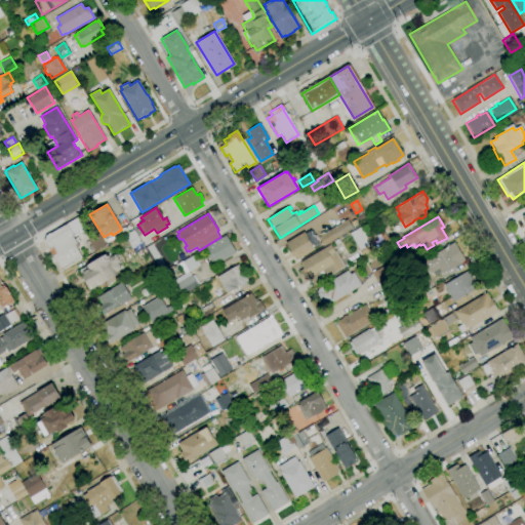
[(61,270),(44,241),(45,240),(45,239),(45,238),(45,237),(45,236),(77,217),(84,229),(72,236),(77,243),(75,245),(82,257),(61,270)]
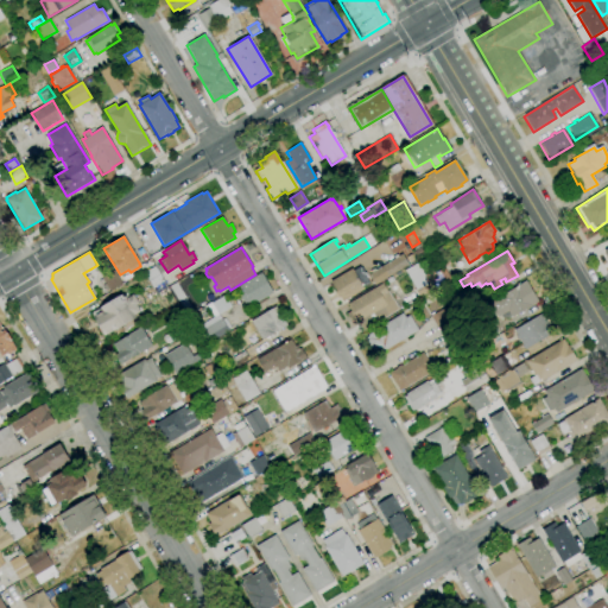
[(374,286),(367,276),(368,274),(372,272),(371,271),(374,268),(375,270),(393,258),(393,257),(397,254),(398,257),(400,254),(407,265),(374,286)]
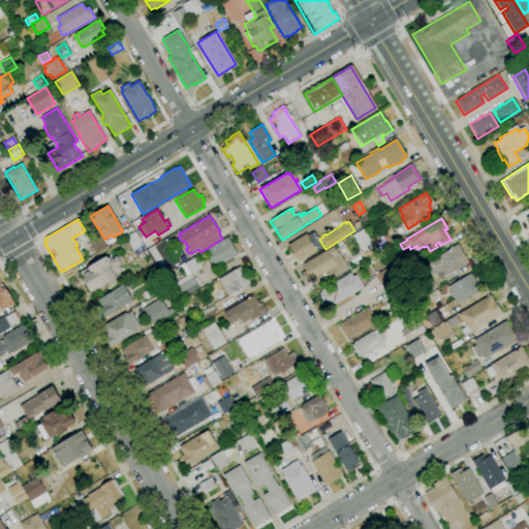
[(365,258),(361,250),(362,250),(353,235),(363,229),(371,244),(372,244),(377,251),(365,258)]
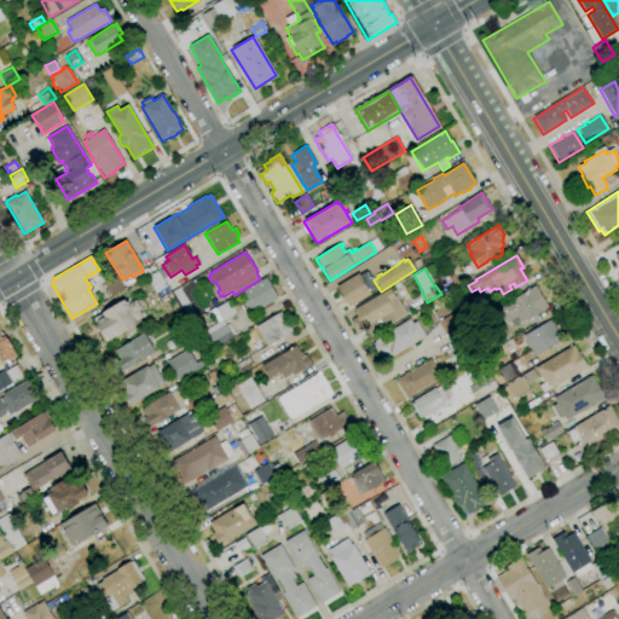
[(155,291),(146,278),(157,271),(166,285),(155,291)]
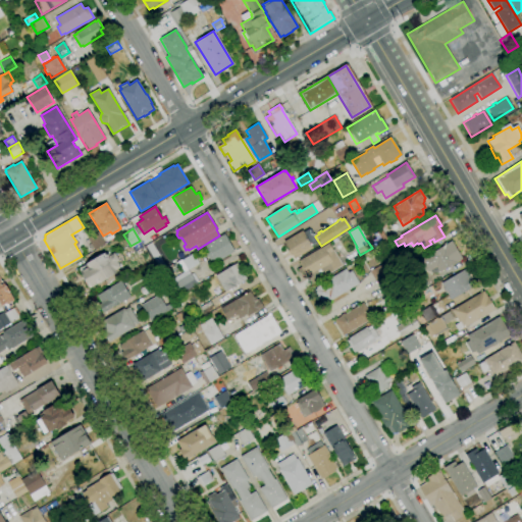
[(294,259),(283,243),(285,241),(301,230),(302,233),(308,229),(317,243),(311,247),(312,248),(294,259)]
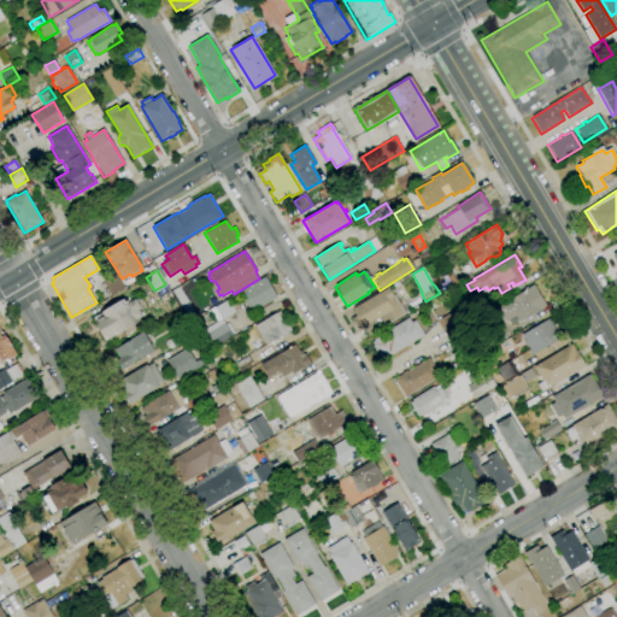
[(442,294),(435,282),(451,272),(458,285),(442,294)]
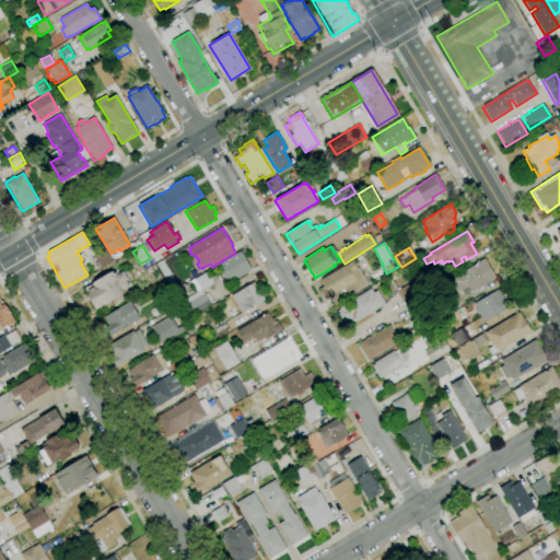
[(228,284),(221,272),(224,270),(220,264),(240,252),(252,269),(228,284)]
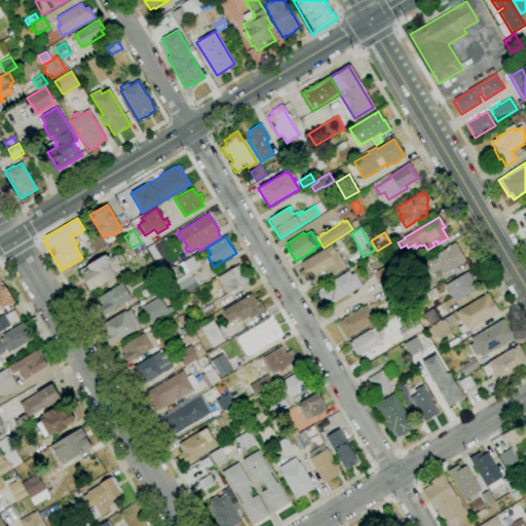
[(443,274),(439,268),(429,274),(422,263),(454,243),(465,261),(443,274)]
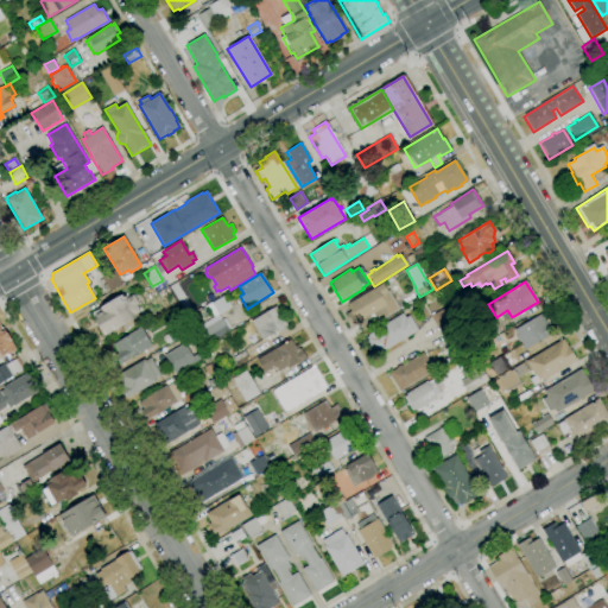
[(363,331),(358,322),(352,325),(344,315),(352,311),(347,304),(382,283),(399,310),(363,331)]
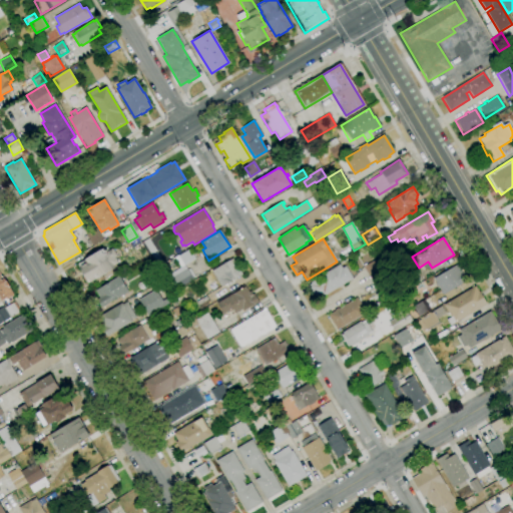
[(88,284),(77,265),(105,246),(107,250),(112,248),(117,255),(114,258),(118,263),(113,266),(114,268),(95,280),(95,279),(88,284)]
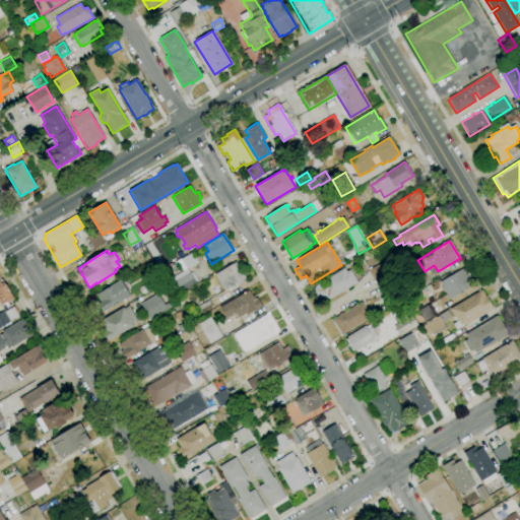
[(186,269),(181,259),(192,253),(198,262),(186,269)]
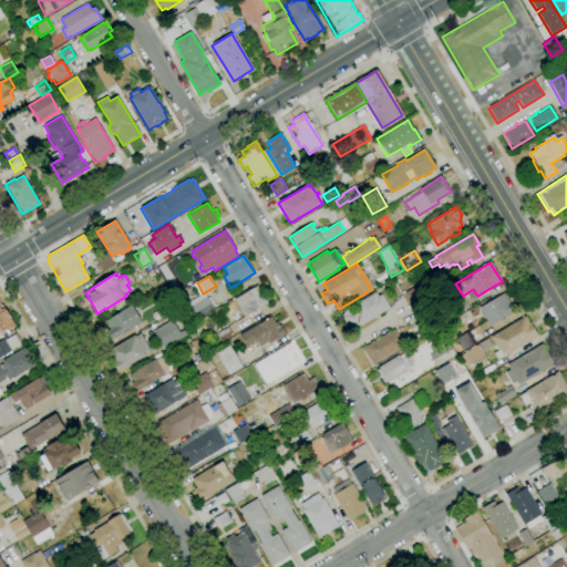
[(245,317),(234,299),(257,286),(267,303),(245,317)]
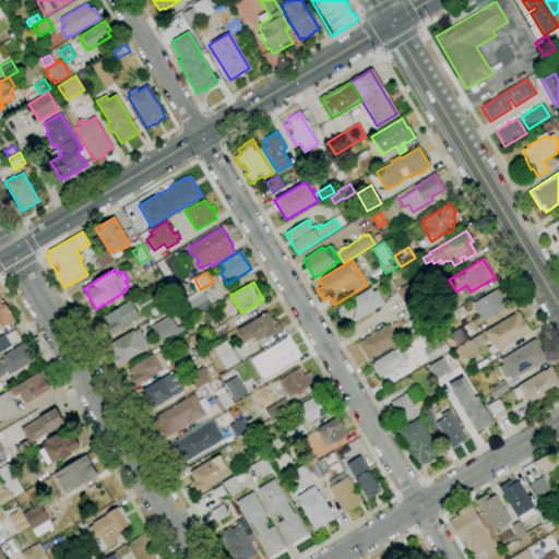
[(345,328),(336,313),(337,312),(336,310),(340,308),(339,306),(370,288),(372,292),(376,289),(376,290),(384,304),(345,328)]
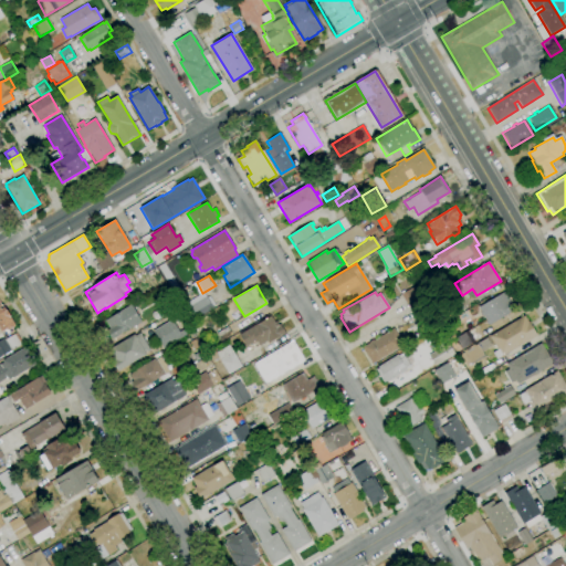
[(489,325),(483,316),(482,316),(480,313),(481,312),(478,307),(503,292),(509,301),(511,300),(516,310),(489,325)]
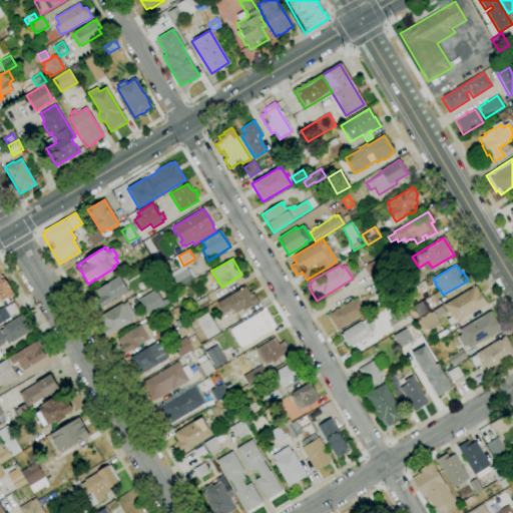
[(176,290),(170,279),(186,269),(193,280),(176,290)]
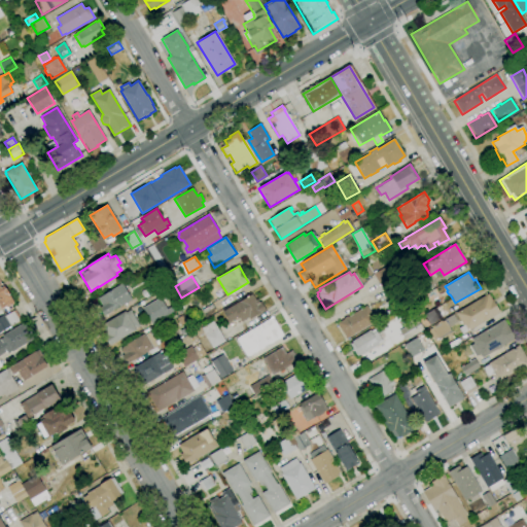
[(413,301),(408,290),(425,281),(430,291),(413,301)]
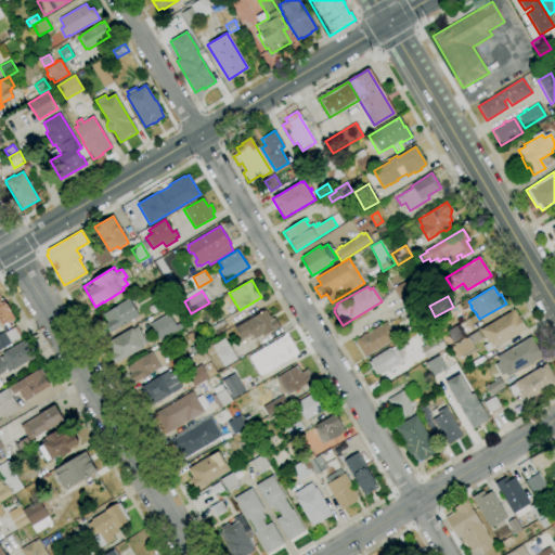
[(110,333),(104,324),(108,322),(103,313),(129,298),(139,315),(110,333)]
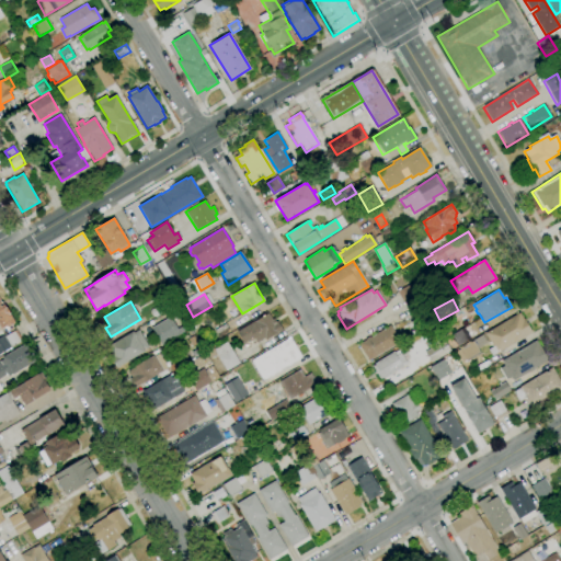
[(156,318),(150,310),(164,302),(169,309),(156,318)]
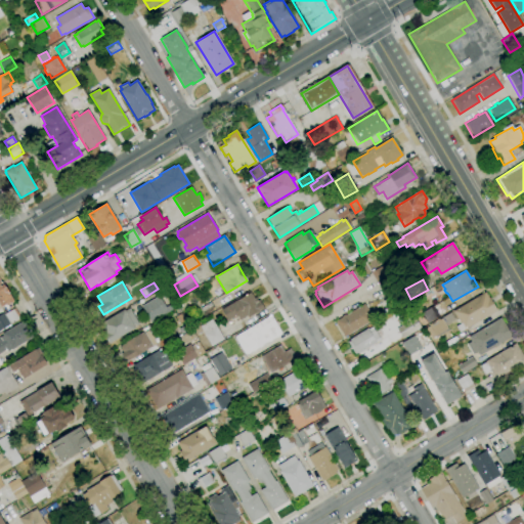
[(1,307),(0,305),(0,285),(1,287),(5,285),(14,301),(8,305),(7,304),(1,307)]
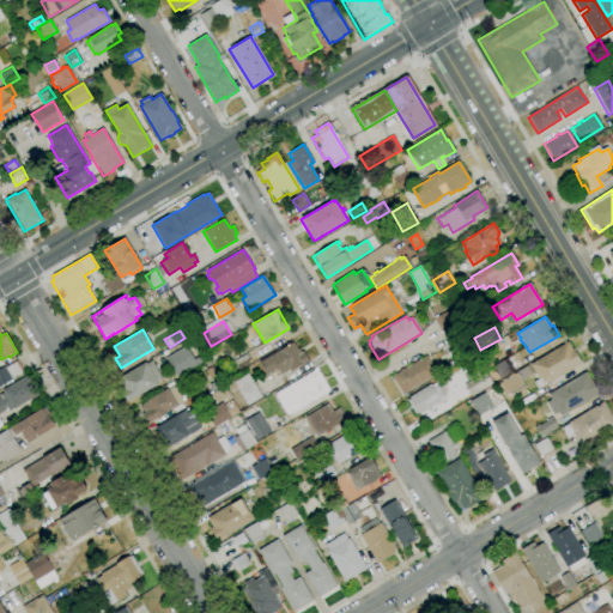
[(266,375),(259,362),(293,341),(297,350),(299,349),(302,352),(303,351),(309,360),(291,371),(290,369),(281,374),(278,369),(266,375)]
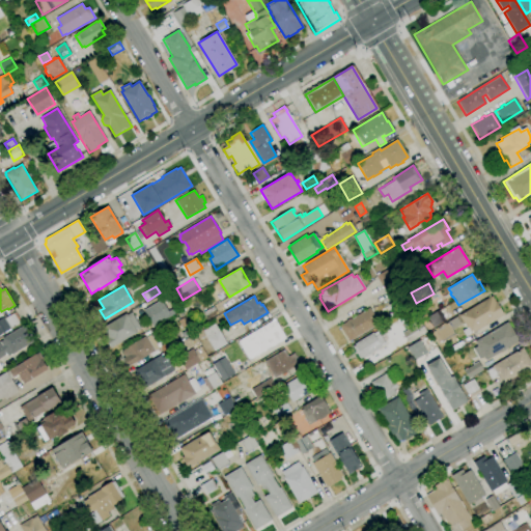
[(466,337),(462,331),(467,329),(459,315),(492,297),(495,303),(496,302),(503,314),(466,337)]
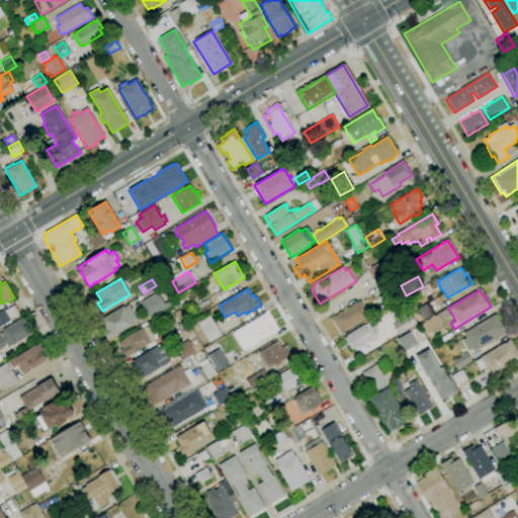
[(150,320),(140,303),(158,292),(164,304),(171,299),(174,304),(167,308),(167,309),(150,320)]
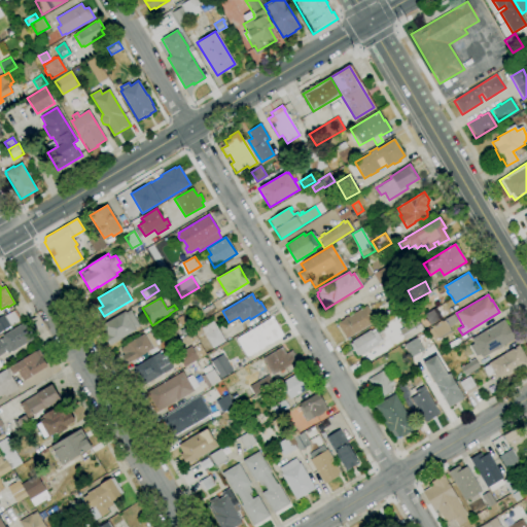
[(206,317),(202,310),(211,304),(215,311),(206,317)]
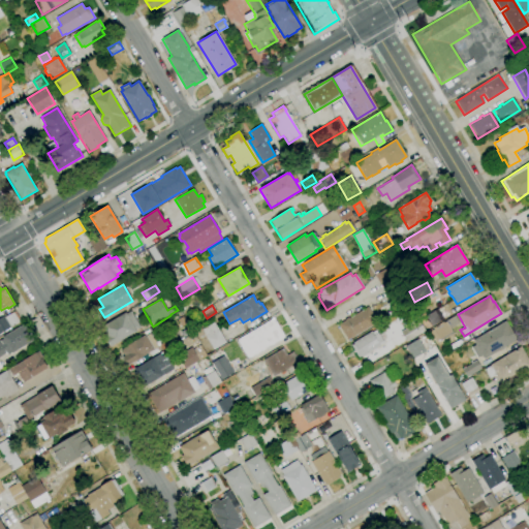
[(348,340),(339,324),(345,320),(344,319),(348,317),(349,318),(368,307),(377,322),(348,340)]
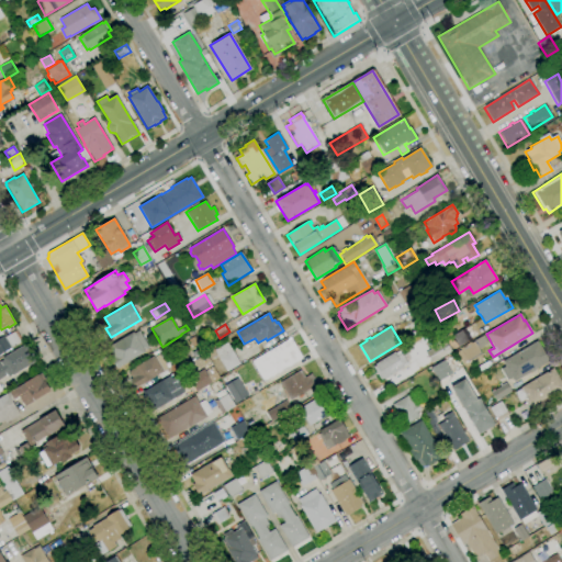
[(459,347),(451,336),(463,328),(471,339),(459,347)]
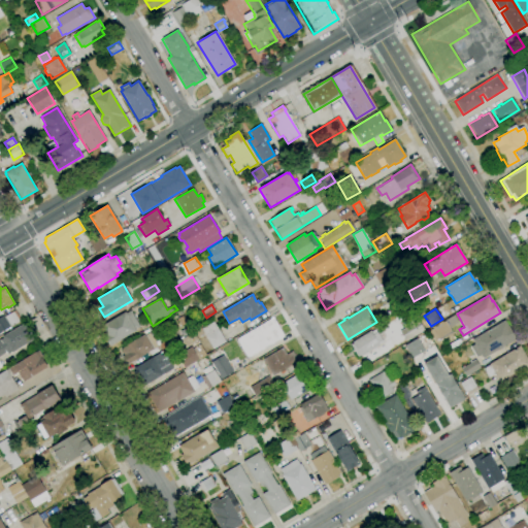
[(5,317),(14,310),(21,321),(10,327),(5,317)]
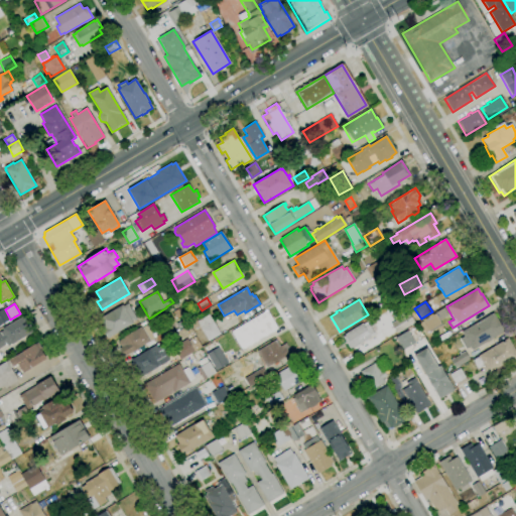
[(108,339),(103,329),(107,326),(102,317),(122,304),(123,306),(127,303),(137,319),(133,321),(133,323),(108,339)]
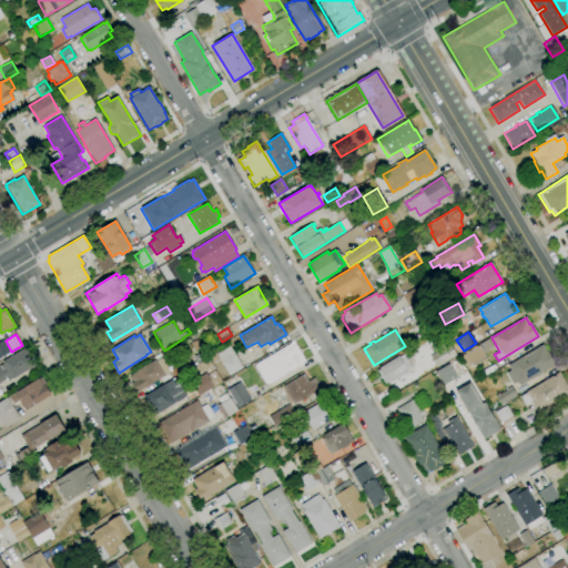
[(11,352),(12,352),(0,358),(0,341),(4,338),(6,341),(11,352)]
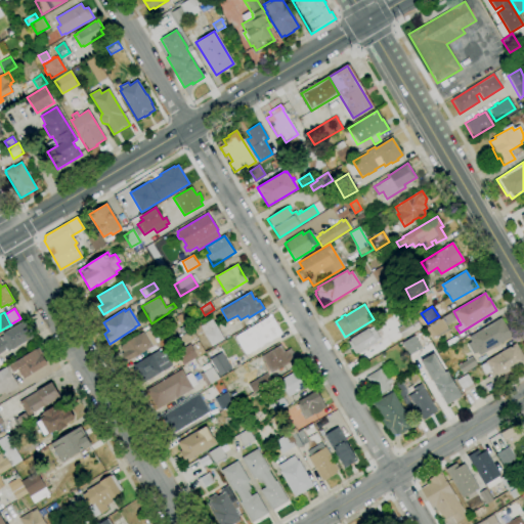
[(180,323),(176,316),(181,313),(185,320),(180,323)]
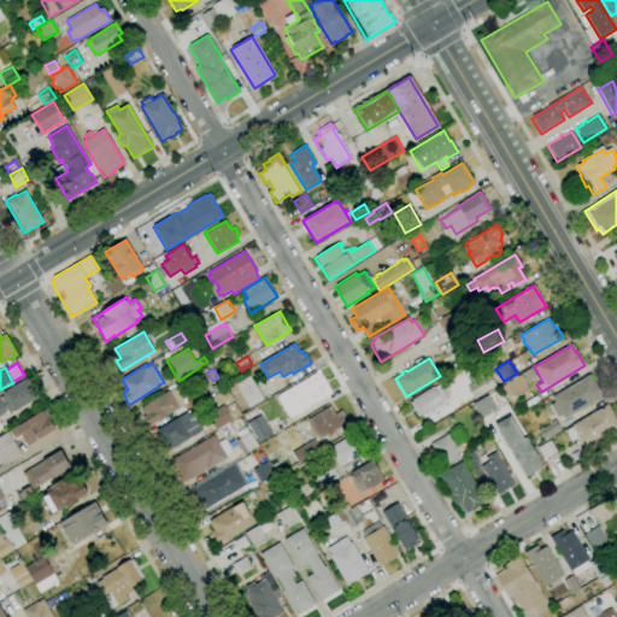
[(289,418),(276,397),(319,371),(333,393),(289,418)]
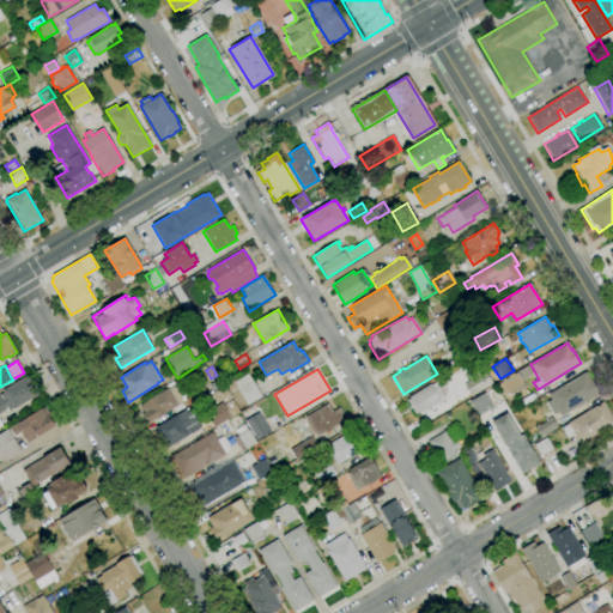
[(471,396),(463,384),(485,372),(492,384),(471,396)]
